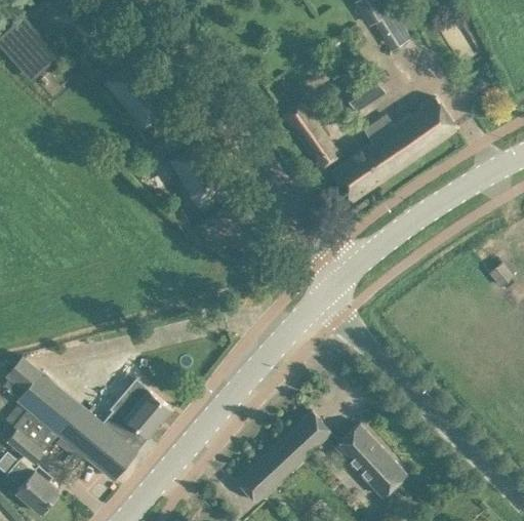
[(372,27),(395,12),(387,0),(361,0),(358,2),(372,27)]
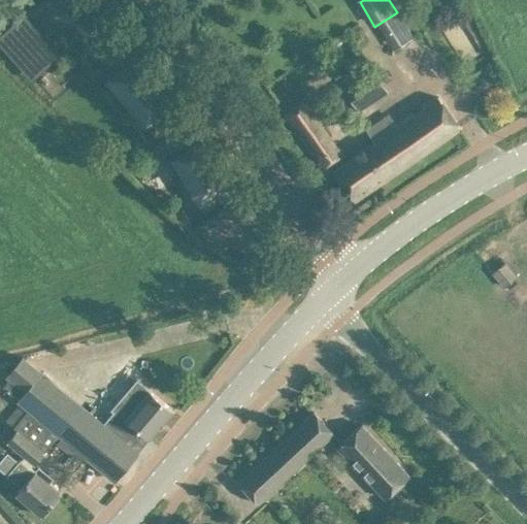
[(26,18),(17,26),(41,58),(52,50),(26,18)]
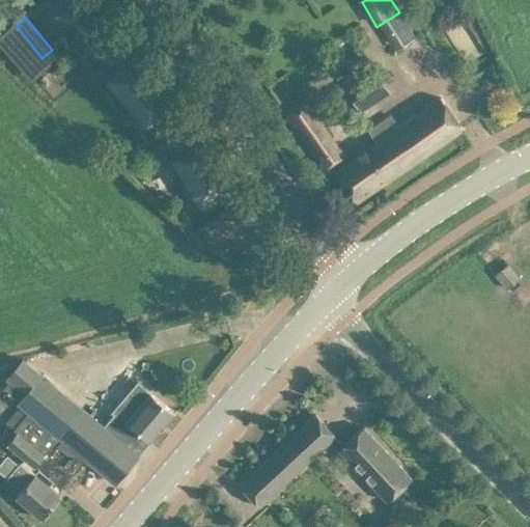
[(470,21),(448,29),(462,63),(483,55),(470,21)]
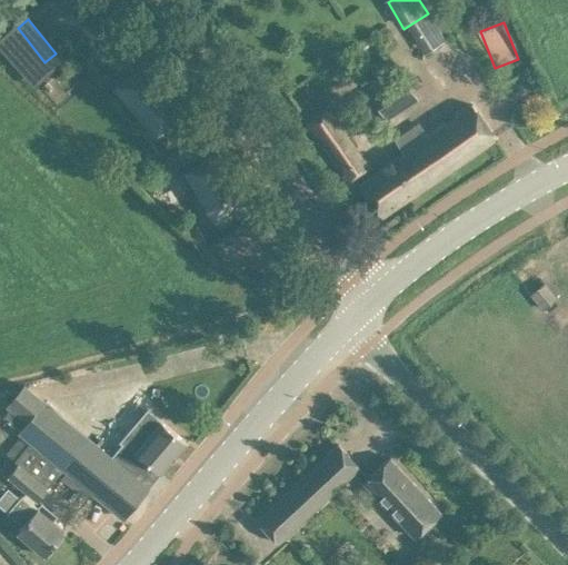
[(185,116),(183,115),(145,68),(117,91),(158,139),(185,116)]
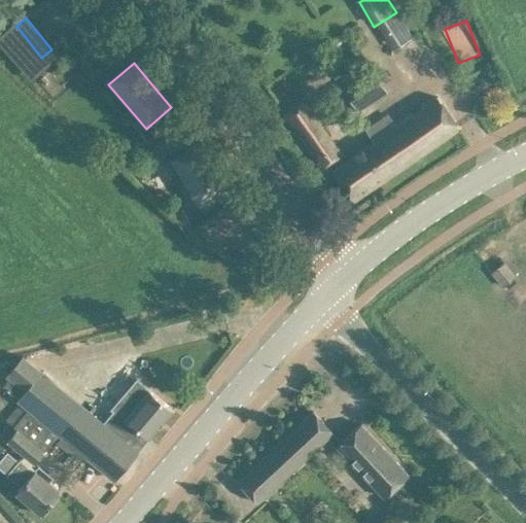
[(370,75),(373,73),(373,72),(345,90),(359,113),(360,112),(358,109),(380,95),(383,98),(387,96),(386,94),(383,97),(370,75)]
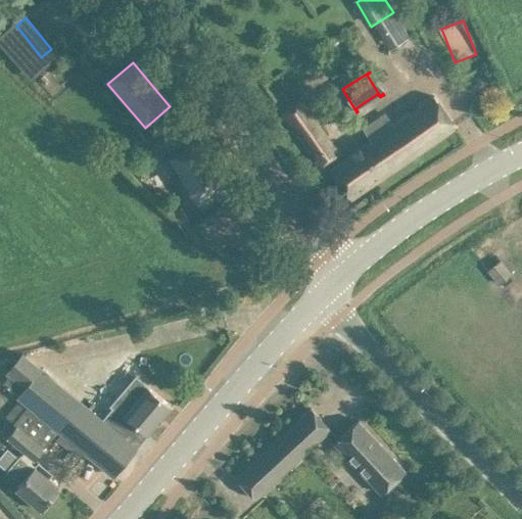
[(331,172),(351,202),(456,130),(434,99),(393,128),(386,118),(365,132),(372,143),(331,172)]
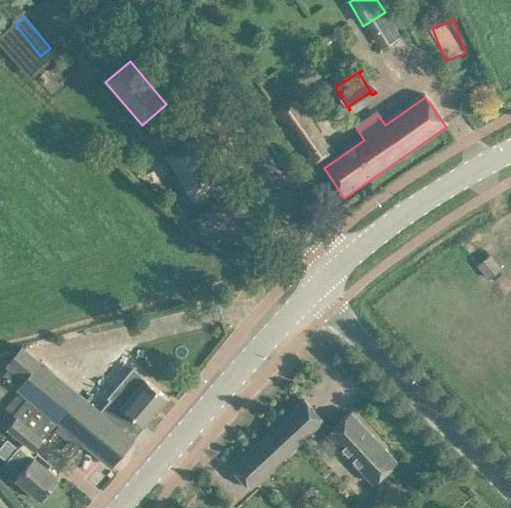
[(277,114),(315,168),(333,155),(304,113),(296,101),(295,102),(297,106),(281,117),(278,113),(277,114)]
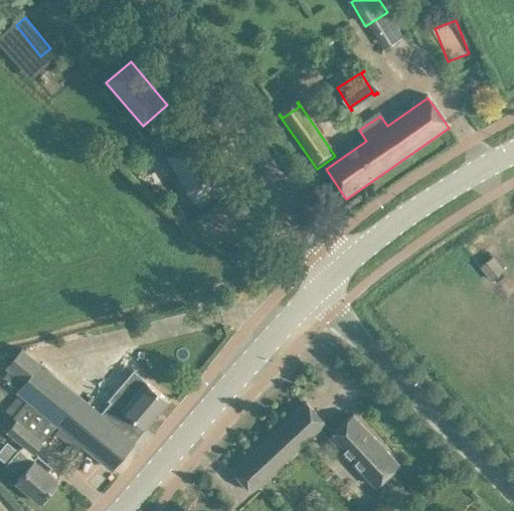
[(214,168),(198,142),(165,161),(186,195),(189,193),(199,210),(225,194),(211,170),(214,168)]
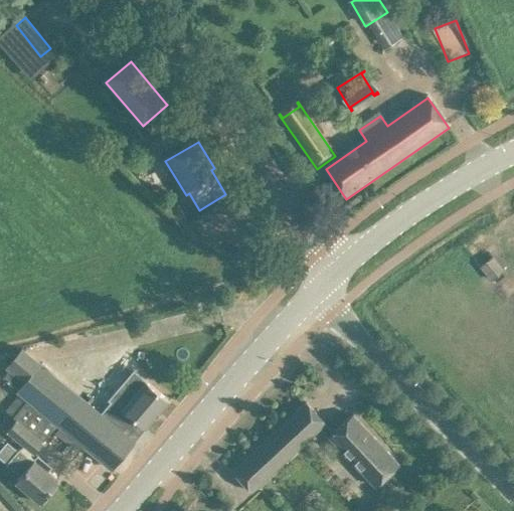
[(174,211),(171,213),(179,224),(181,228),(183,227),(189,223),(180,208),(174,211)]
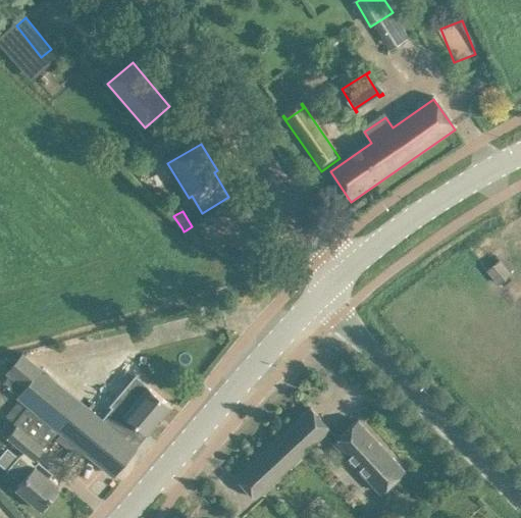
[(11,376),(3,385),(18,399),(41,372),(25,359),(22,357),(7,374),(11,376)]
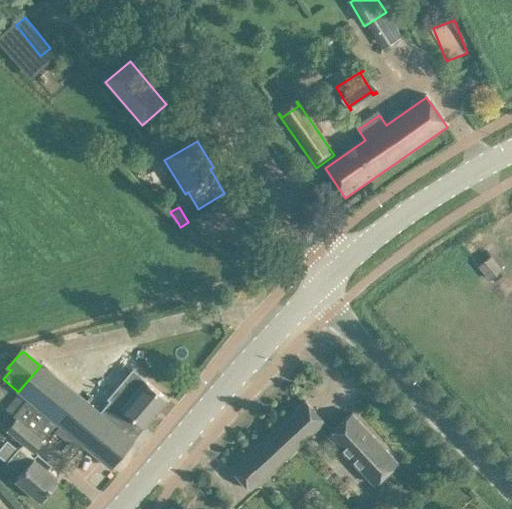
[(40,366),(18,392),(21,395),(59,425),(61,427),(84,446),(112,469),(117,463),(128,450),(146,429),(156,417),(159,414),(169,402),(135,374),(133,372),(109,400),(112,402),(100,415),(67,388),(40,366)]
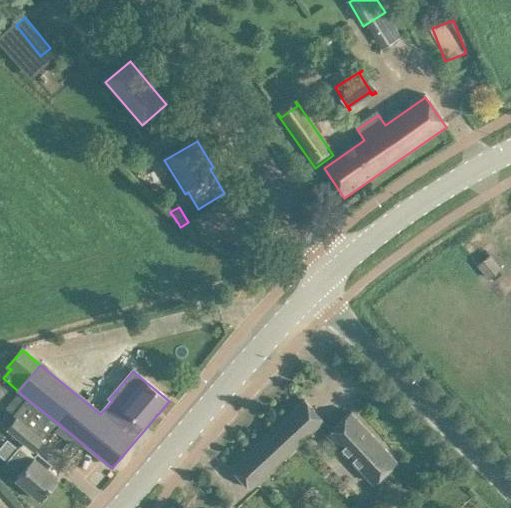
[(17,420),(8,431),(34,453),(35,454),(44,442),(57,426),(27,402),(13,418),(17,420)]
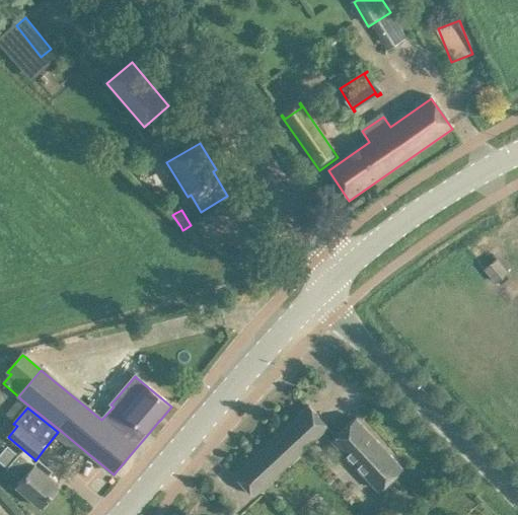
[(235,477),(254,498),(328,429),(309,409),(235,477)]
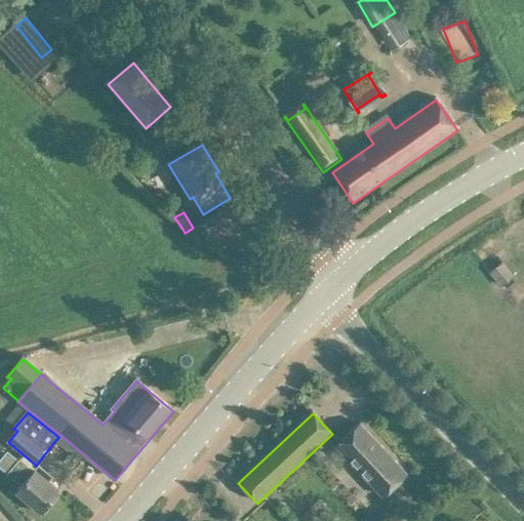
[(360,425),(340,443),(336,447),(384,498),(408,476),(360,425)]
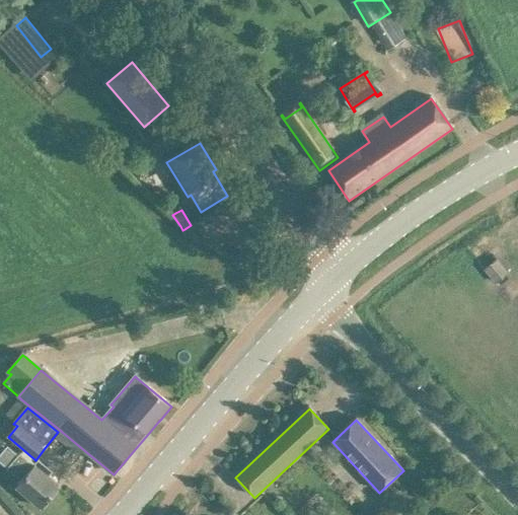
[(0,463),(8,470),(18,458),(8,449),(0,458),(0,463)]
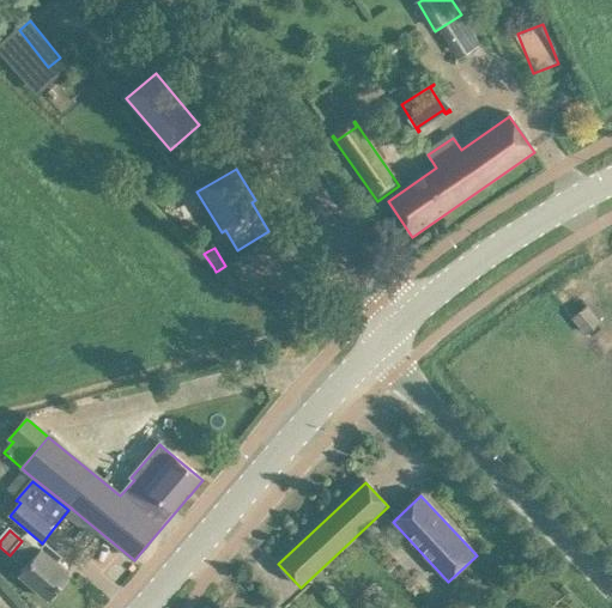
[(22,541),(10,555),(26,569),(19,577),(49,602),(72,576),(58,563),(60,559),(46,546),(42,551),(40,553),(29,543),(26,545),(22,541)]
